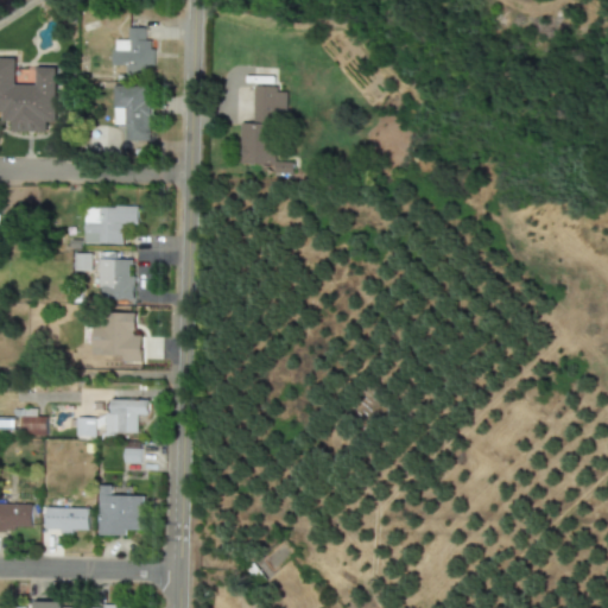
[(111,67),(126,67),(126,75),(152,75),(152,40),(145,40),(145,29),(127,29),(127,40),(116,40),(116,50),(112,50),(111,67)]
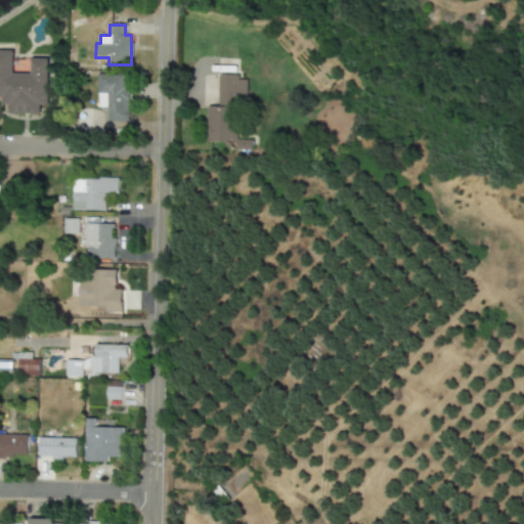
[(0,52),(10,52),(10,77),(35,78),(35,62),(44,62),(43,102),(37,102),(37,111),(12,111),(12,103),(2,103),(2,95),(0,95),(0,52)]
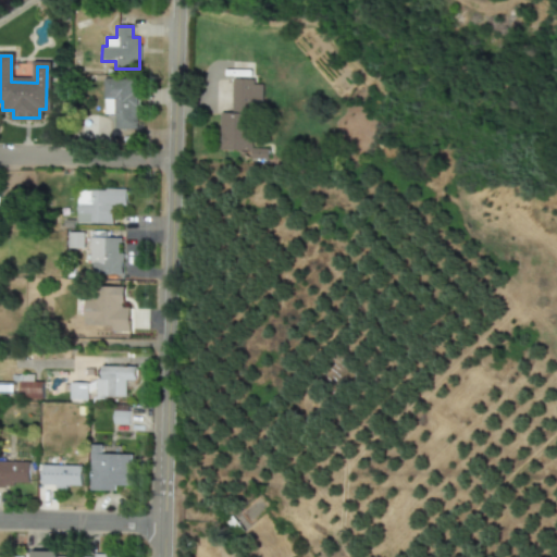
[(136,79),(104,79),(103,114),(114,114),(114,128),(135,130),(136,79)]
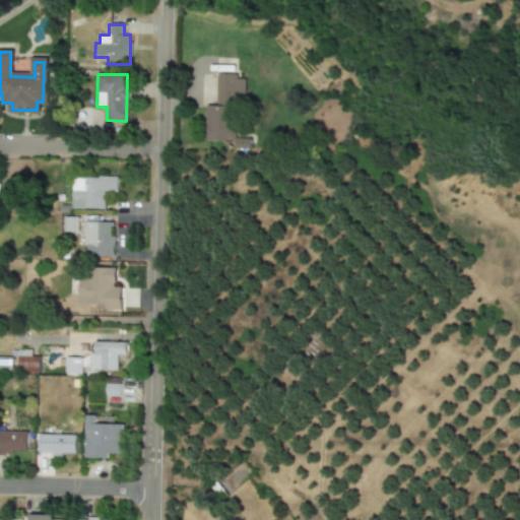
[(206,106),(205,140),(235,141),(236,106),(245,106),(245,79),(238,79),(238,74),(217,74),(216,106),(206,106)]
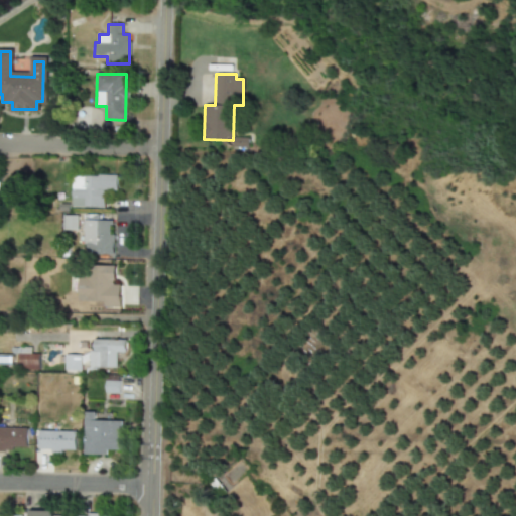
[(104,208),(105,190),(117,190),(117,176),(73,175),(72,208),(104,208)]
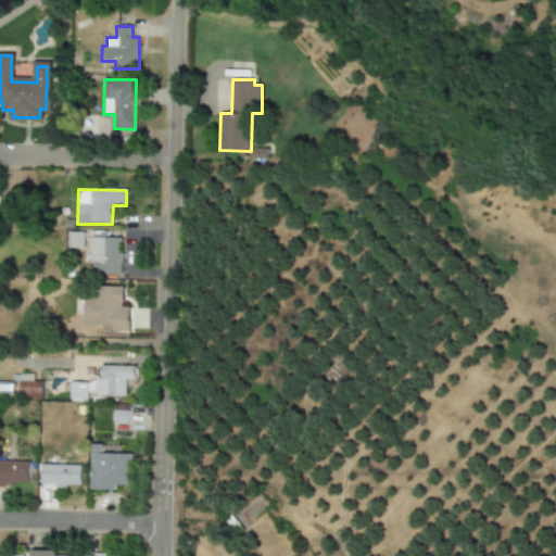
[(122,238),(90,238),(91,275),(122,275),(122,238)]
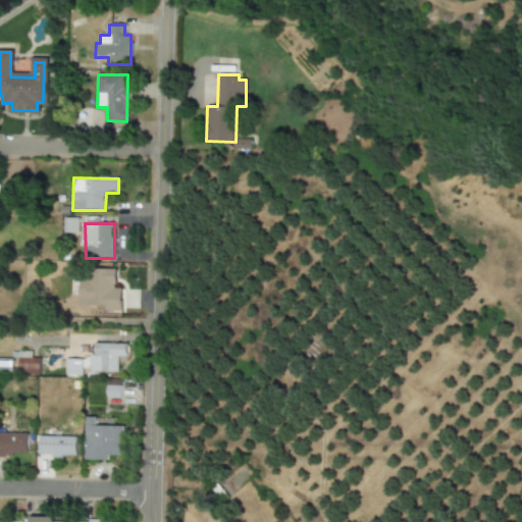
[(116,269),(96,269),(96,281),(80,281),(80,310),(121,310),(121,289),(116,289),(116,269)]
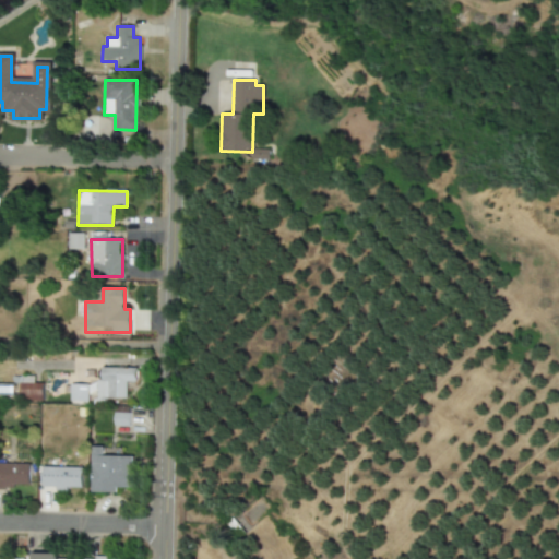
[(126,399),(127,382),(135,382),(137,368),(99,368),(98,399),(126,399)]
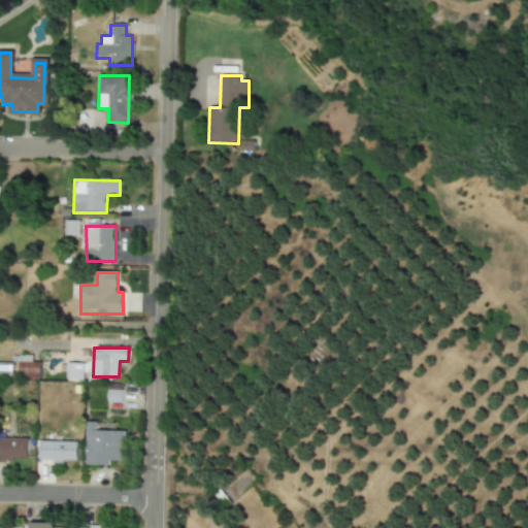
[(40,362),(31,362),(31,356),(19,356),(19,378),(39,378),(40,362)]
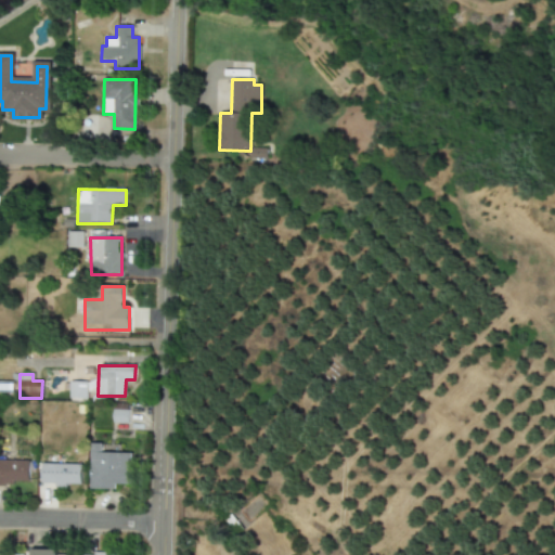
[(69,399),(87,399),(88,382),(71,382),(69,399)]
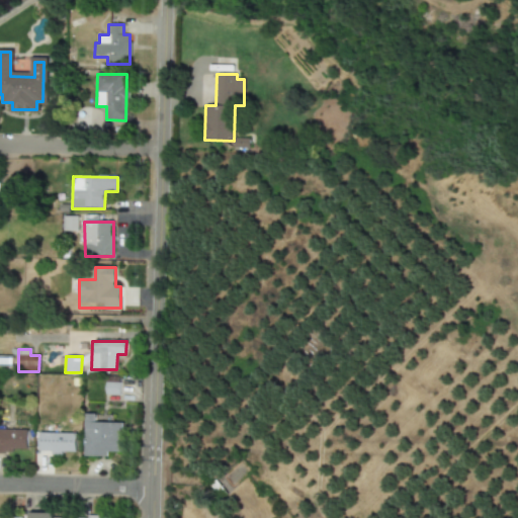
[(106,379),(105,395),(118,395),(119,379),(106,379)]
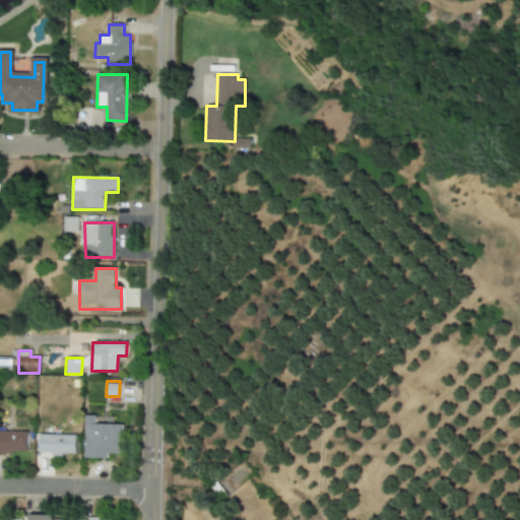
[(124,425),(96,424),(96,415),(86,415),(85,458),(110,459),(110,453),(123,453),(124,425)]
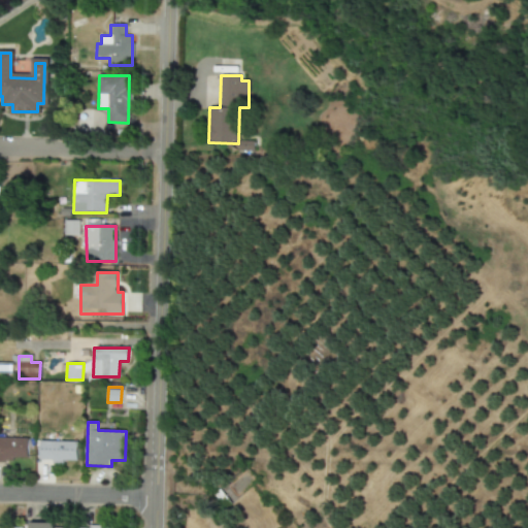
[(0,439),(29,439),(29,458),(13,458),(13,463),(0,463),(0,439)]
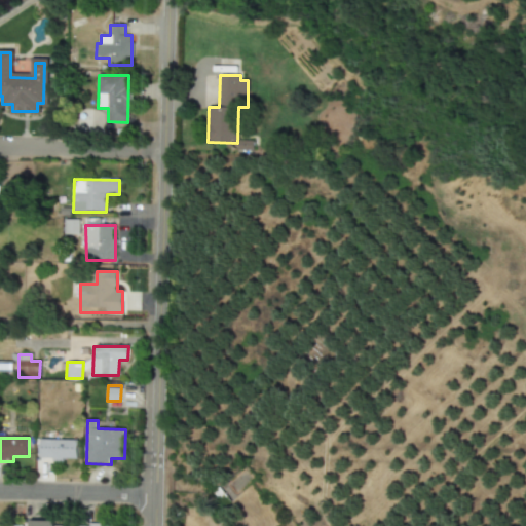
[(78,441),(41,440),(41,459),(78,460),(78,441)]
